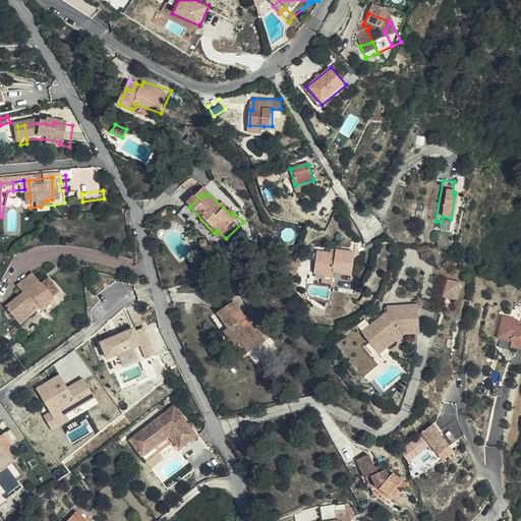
[(334,253),(329,252),(316,250),(313,272),(333,275),(333,272),(352,274),(355,251),(335,248),(334,253)]
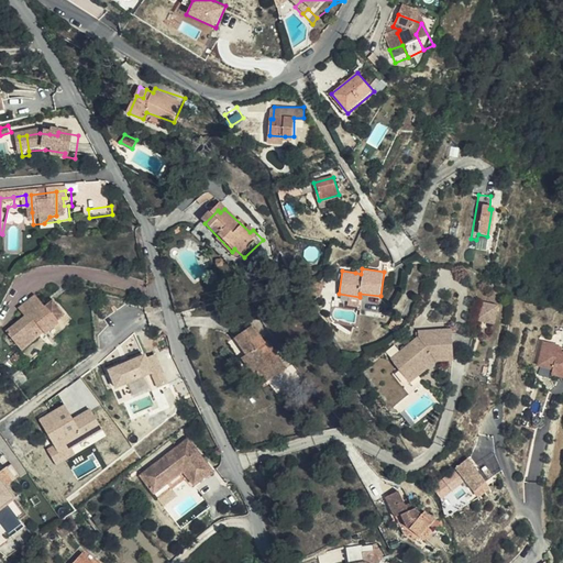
[(36,301),(23,315),(29,322),(26,324),(9,341),(26,360),(67,321),(53,307),(47,312),(36,301)]
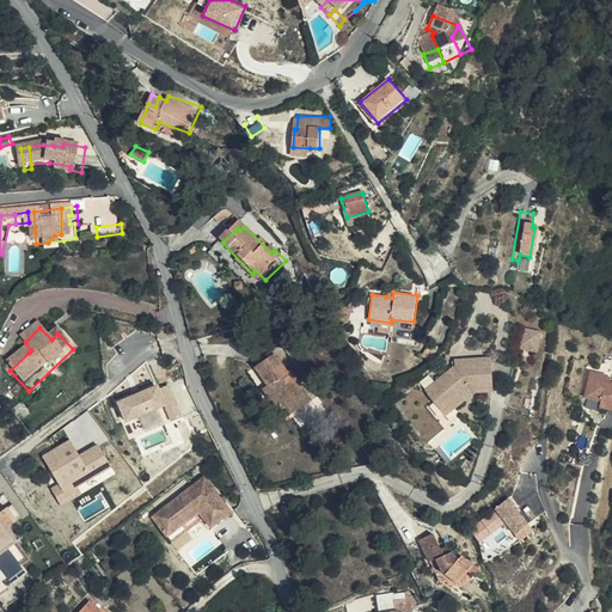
[(524,328),(519,346),(538,350),(543,332),(524,328)]
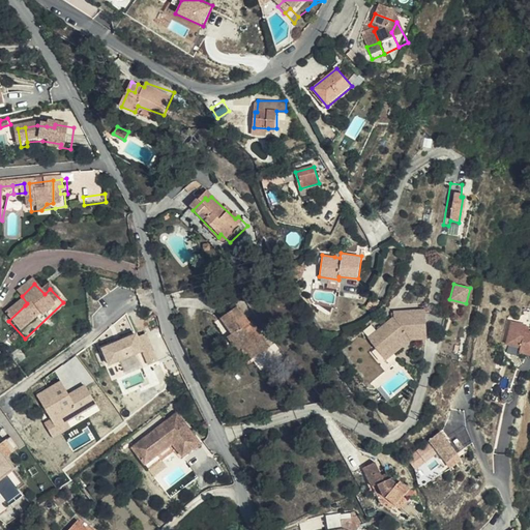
[(395,316),(370,336),(376,345),(382,340),(388,348),(406,334),(428,332),(425,308),(394,311),(395,316)]
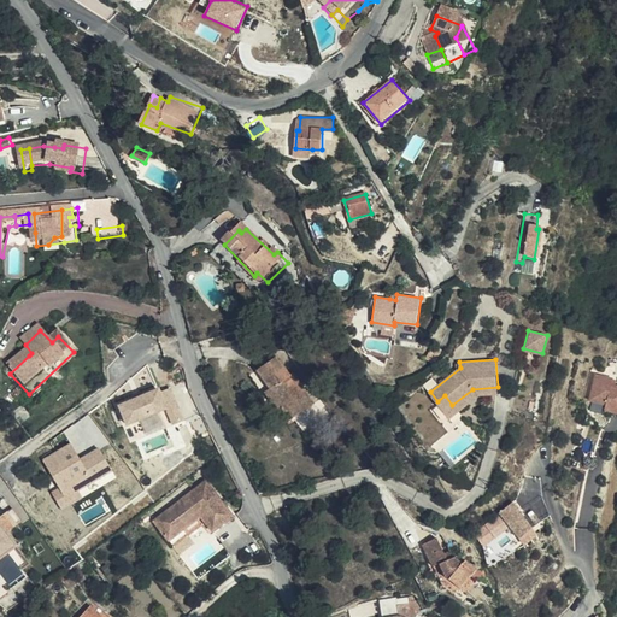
[(295,411),(305,423),(324,410),(304,377),(300,380),(288,362),(269,376),(278,392),(276,397),(288,416),(295,411)]
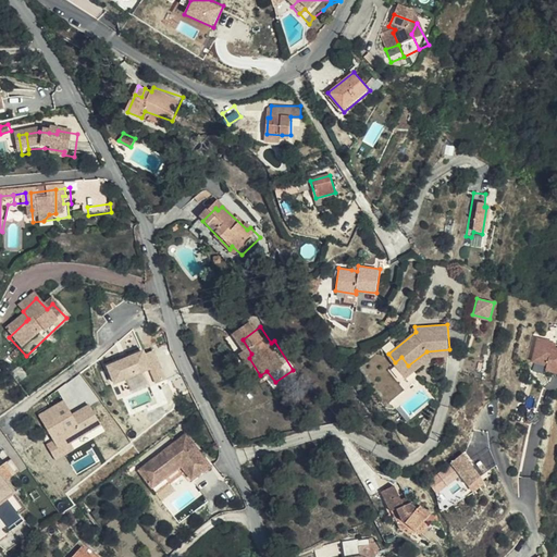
[(546,369),(556,371),(556,347),(554,346),(555,342),(540,337),(534,360),(548,363),(546,369)]
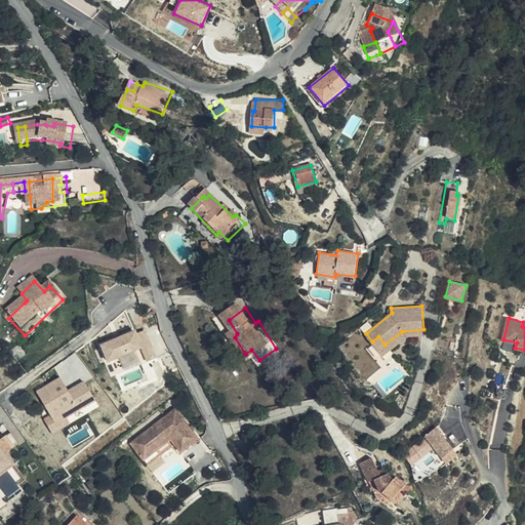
[(378,336),(372,341),(382,354),(407,334),(423,333),(423,329),(402,331),(385,345),(378,336)]
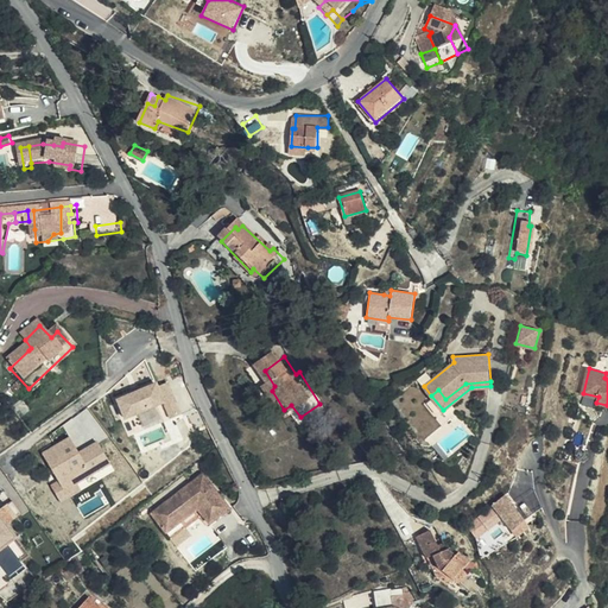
[(158,382),(118,399),(126,418),(165,401),(172,418),(182,413),(169,382),(159,386),(158,382)]
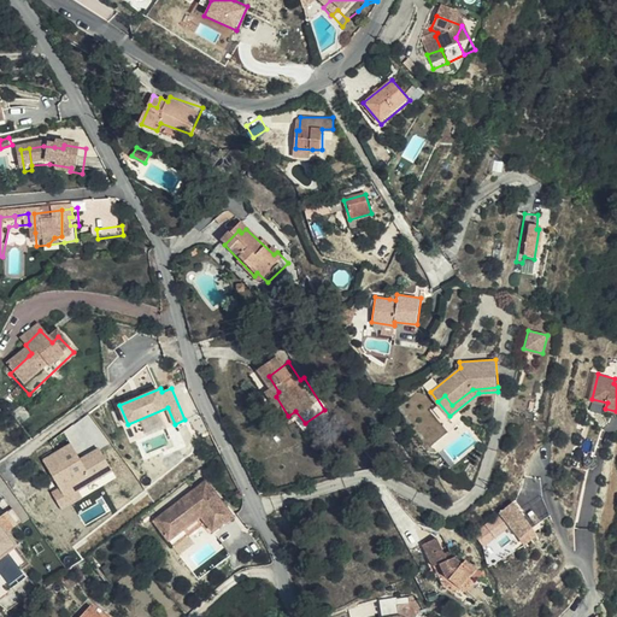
[(35,400),(29,394),(17,406),(23,411),(35,400)]
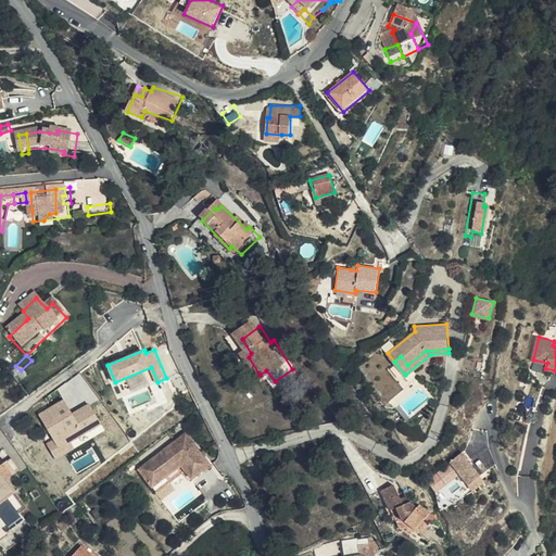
[(267,387),(275,381),(266,370),(260,375),(267,387)]
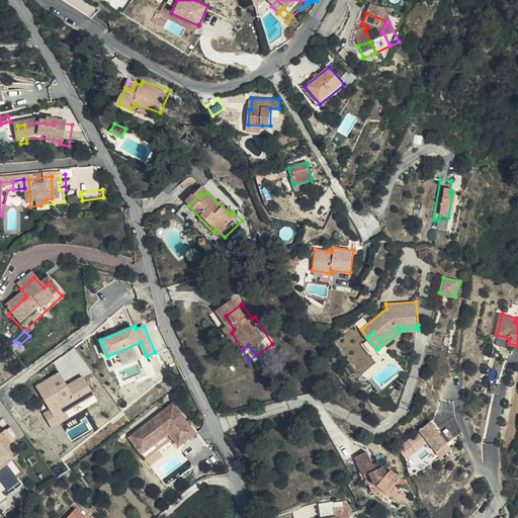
[(61,371),(37,384),(52,410),(46,413),(54,426),(70,417),(67,412),(95,396),(84,375),(68,384),(61,371)]
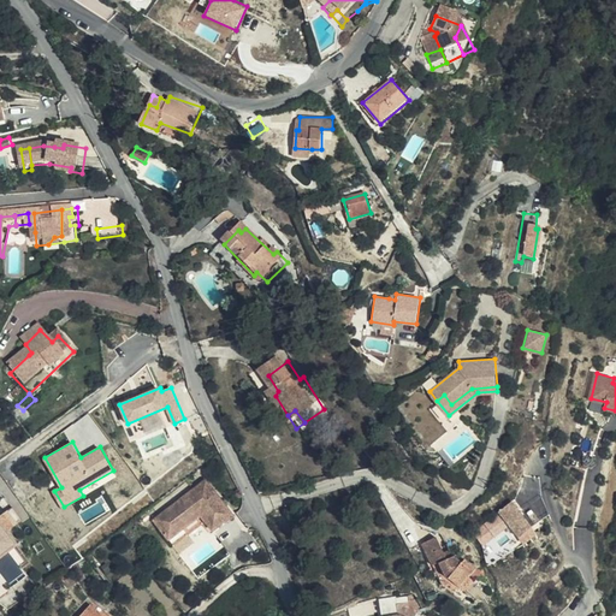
[(452,461),(446,454),(442,458),(448,465),(452,461)]
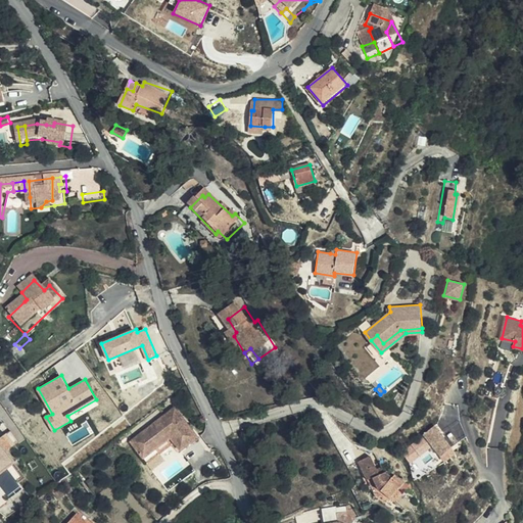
[(133,445),(148,464),(176,436),(191,428),(176,410),(133,445)]
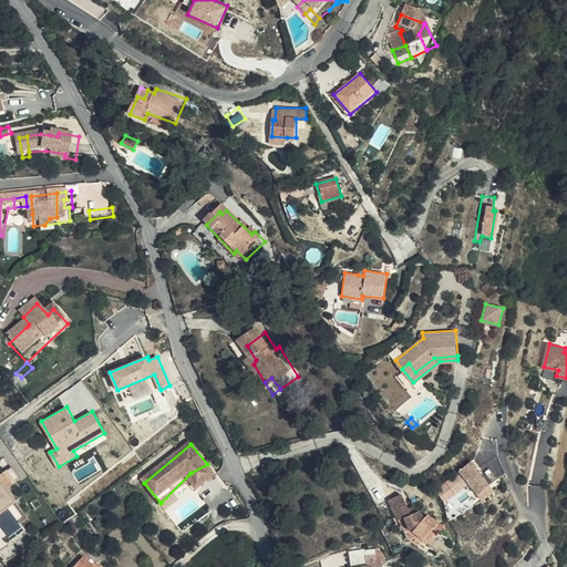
[(191,473),(161,503),(164,506),(192,484),(199,491),(217,476),(207,464),(191,473)]
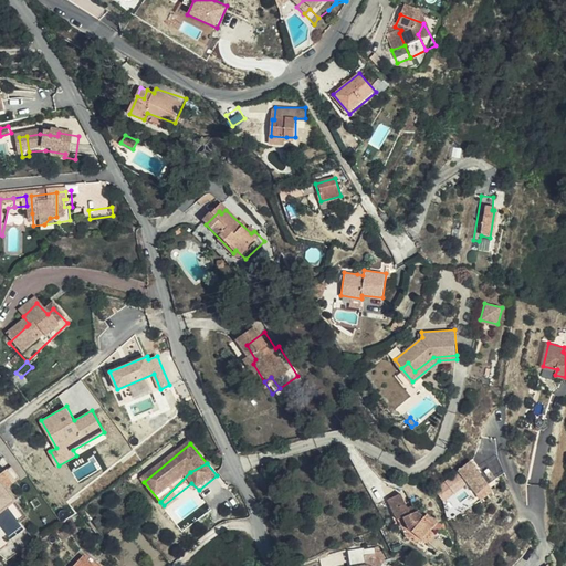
[(0,478),(0,481),(9,491),(23,479),(19,474),(12,467),(0,478)]
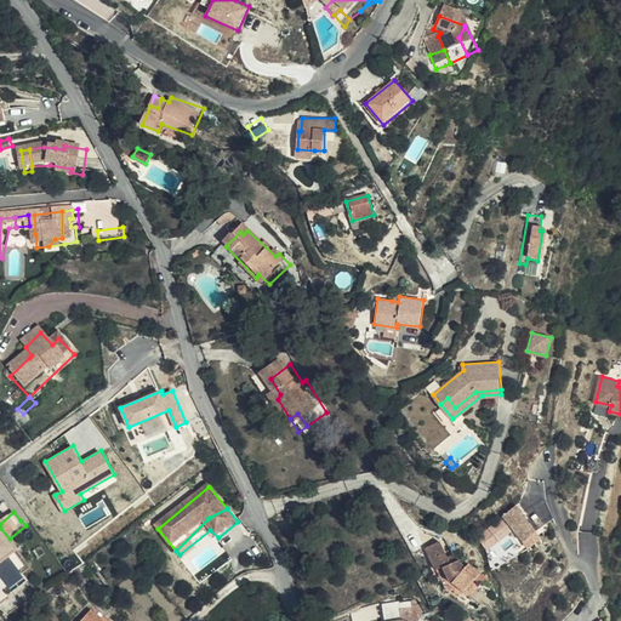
[(519,512),(505,524),(512,534),(524,551),(540,540),(527,523),(519,512)]
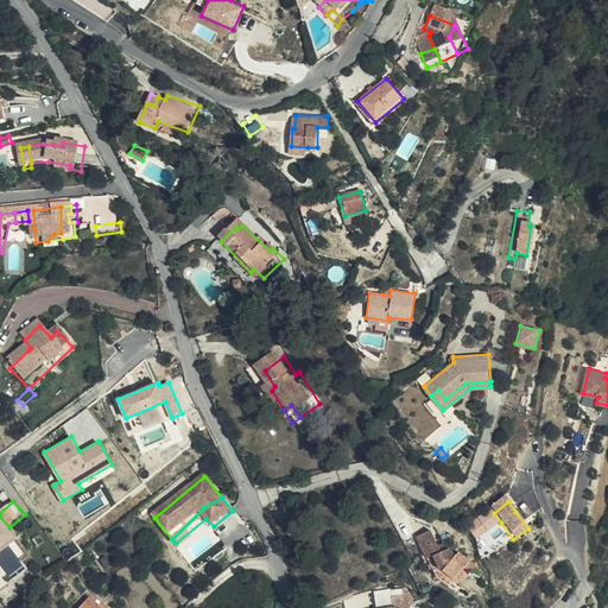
[(0,538),(10,527),(0,517),(0,513),(0,512),(0,538)]
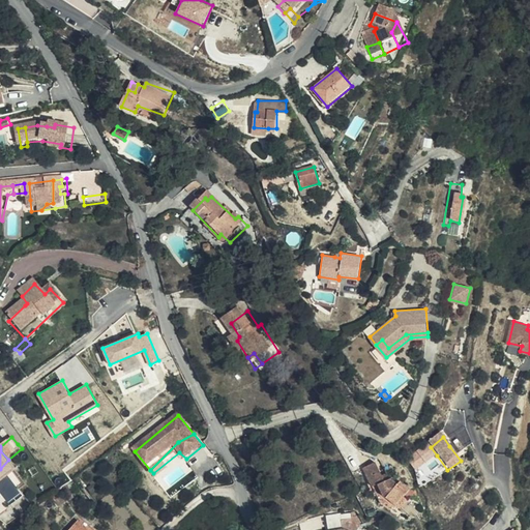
[(200,479),(217,466),(209,453),(190,467),(200,479)]
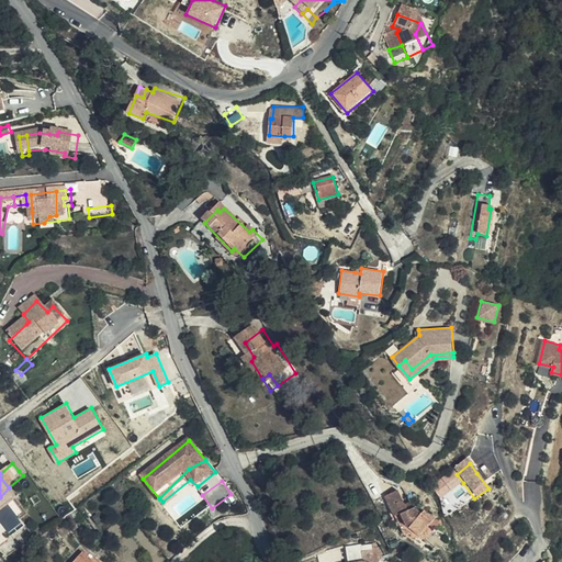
[(9,487),(0,497),(0,509),(2,513),(19,501),(9,487)]
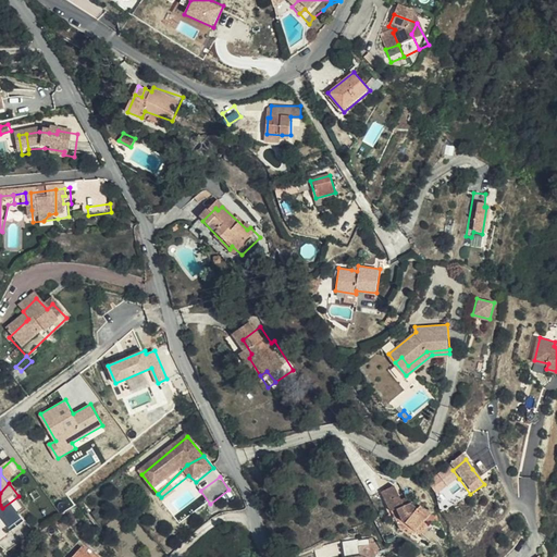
[(489,491),(484,484),(470,494),(474,500),(489,491)]
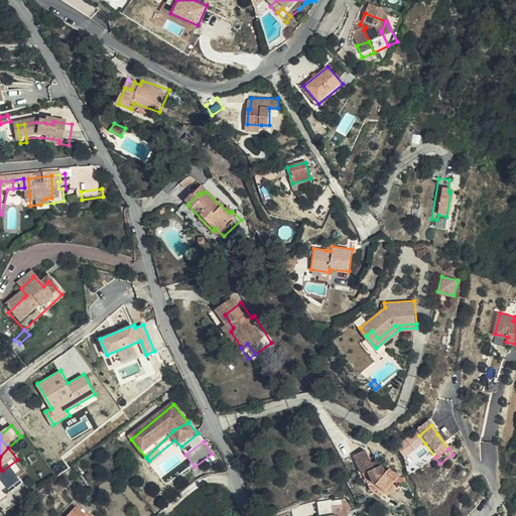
[(365,461),(355,472),(358,479),(360,481),(378,473),(365,461)]
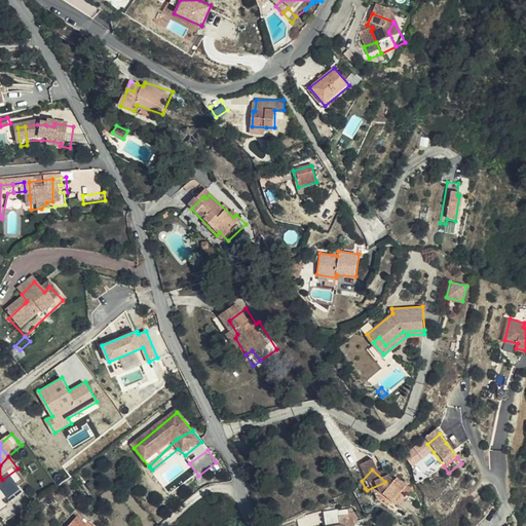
[(396,485),(390,480),(385,482),(384,497),(396,508),(403,497),(409,489),(399,483),(396,485)]
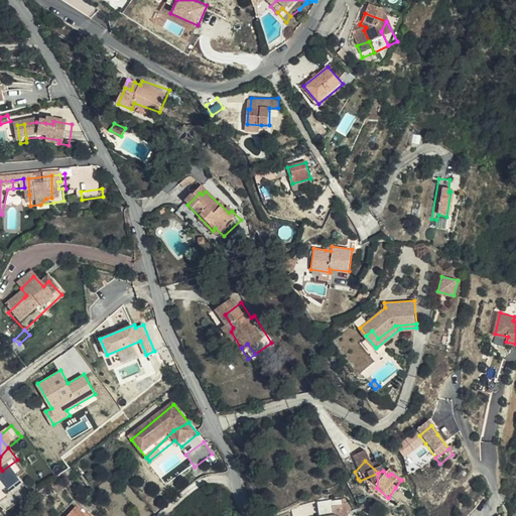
[(378,473),(360,481),(366,486),(370,482),(373,484),(377,488),(378,473)]
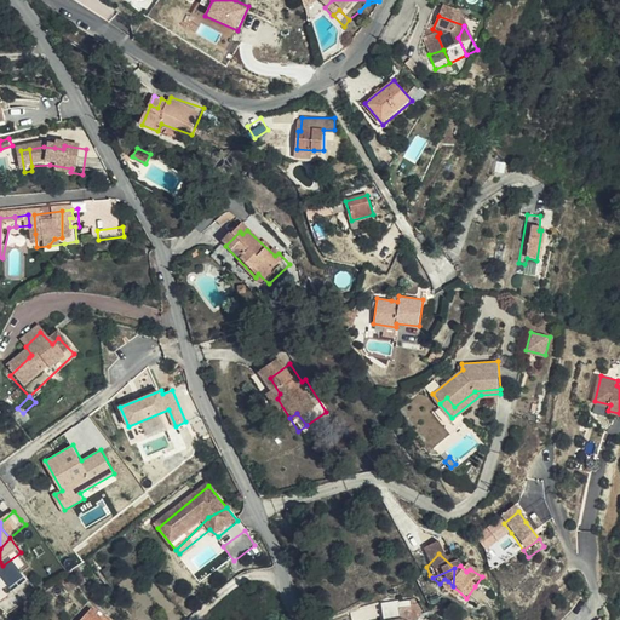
[(480,590),(475,586),(466,598),(470,602),(480,590)]
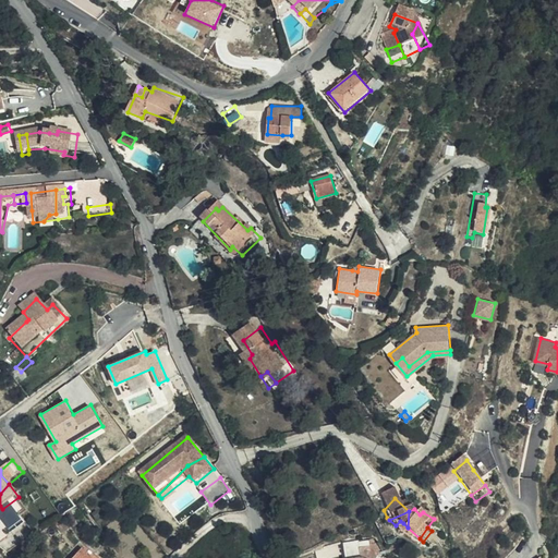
[(368,557),(366,542),(351,544),(353,557),(368,557)]
